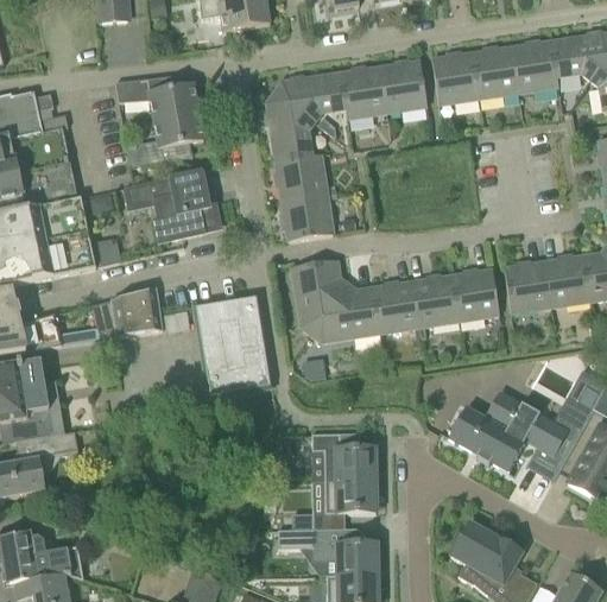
[(131,19),(128,0),(94,0),(95,14),(96,14),(96,20),(131,19)]
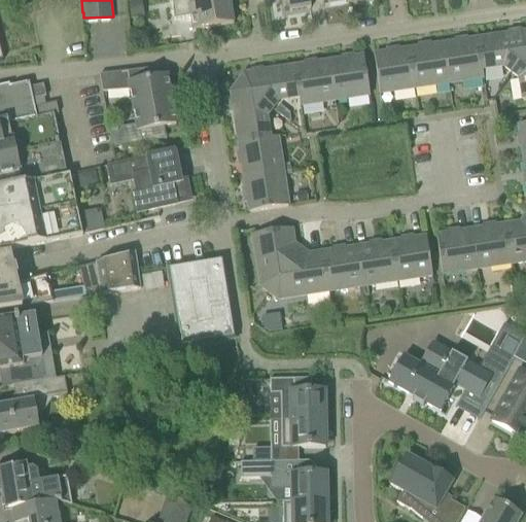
[(172,0),(175,14),(190,12),(194,27),(234,20),(231,0),(172,0)]
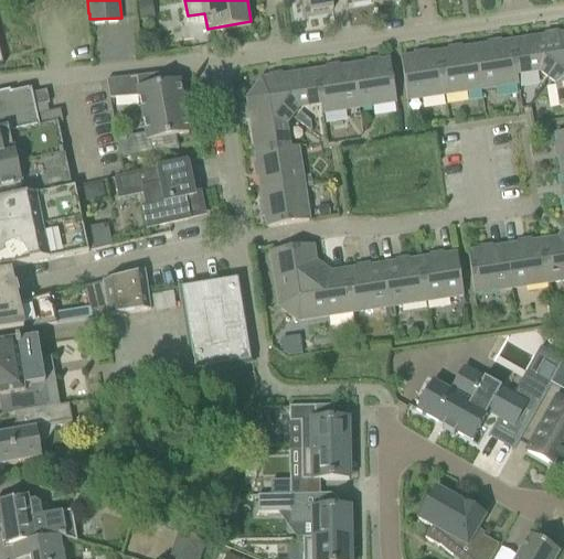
[(305,0),(306,9),(333,4),(332,0),(305,0)]
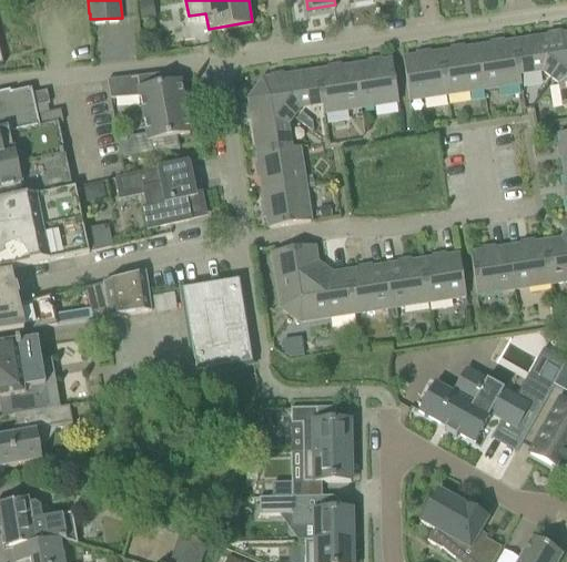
[(566,29),(515,38),(520,72),(544,68),(552,74),(566,53),(566,29)]
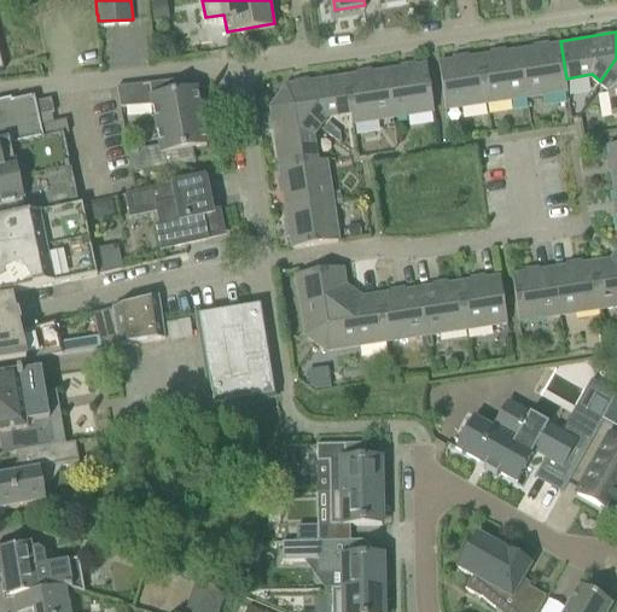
[(560,41),(521,47),(528,93),(568,87),(566,79),(560,41)]
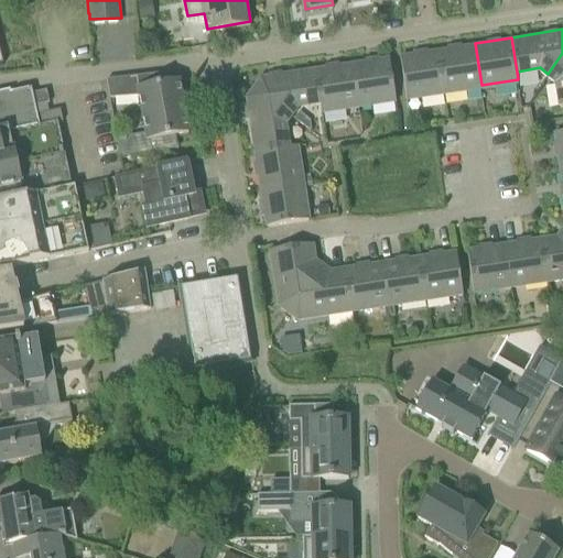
[(475,43),(437,48),(444,90),(482,85),(475,43)]
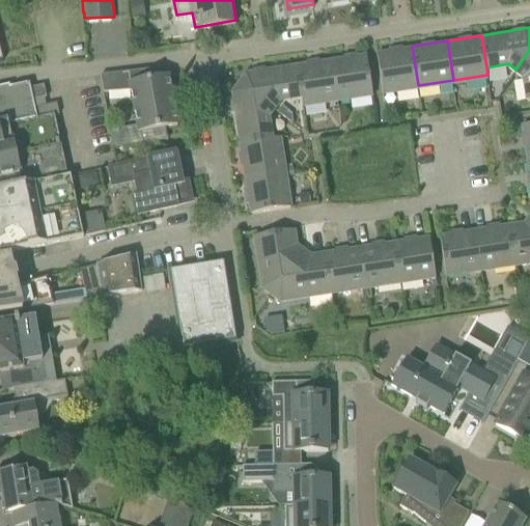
[(384,90),(418,85),(412,46),(378,51),(384,90)]
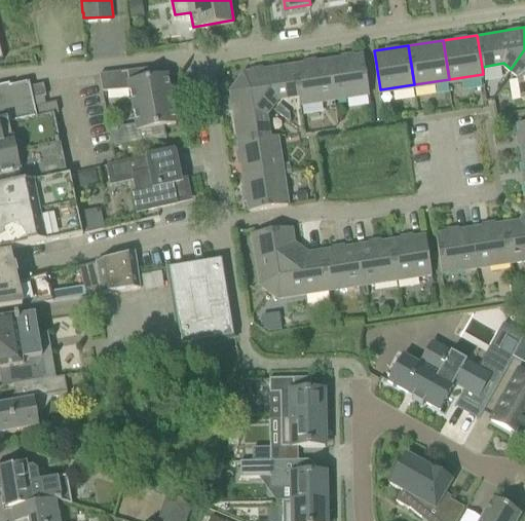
[(524,49),(511,69),(519,75),(522,97),(524,96),(524,49)]
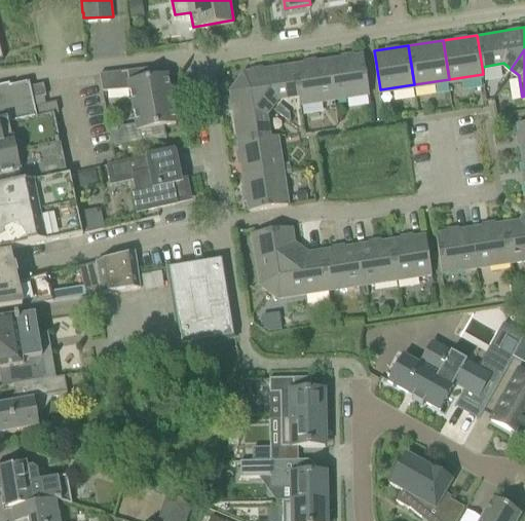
[(364,52),(327,58),(333,97),(370,91),(364,52)]
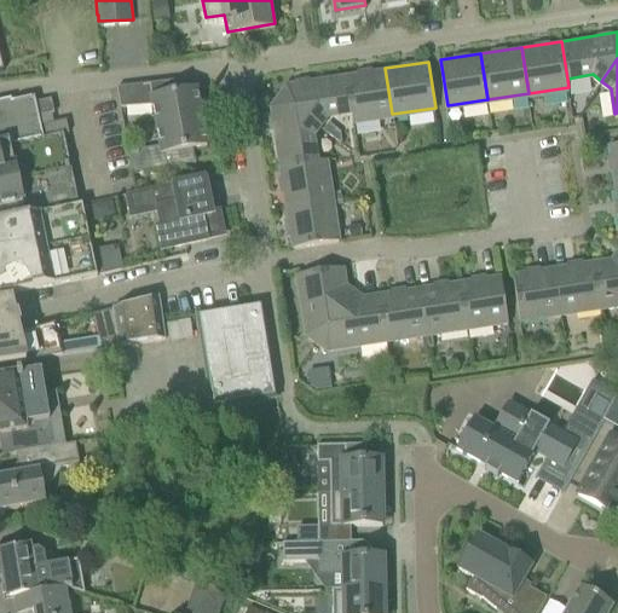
[(385,68),(346,74),(352,110),(353,120),(392,114),(385,68)]
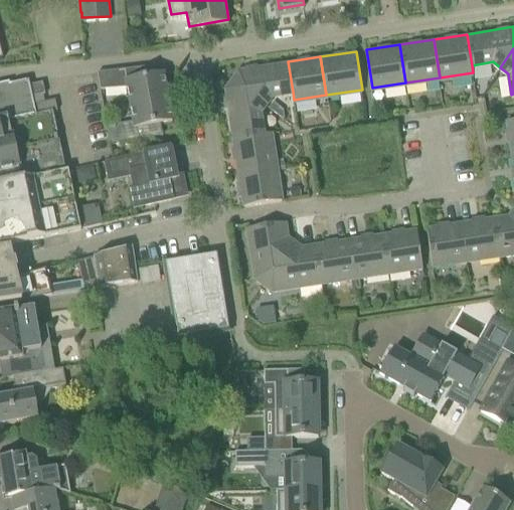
[(232,77),(267,103),(273,95),(293,92),(288,61),(238,68),(232,77)]
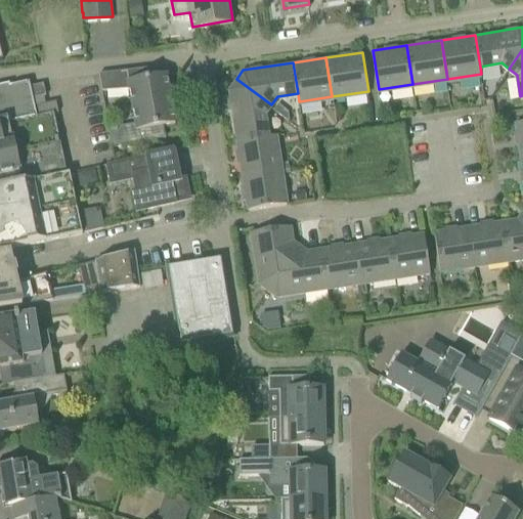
[(129,86),(132,103),(171,96),(170,86),(169,86),(167,72),(147,76),(145,66),(99,71),(102,88),(129,86)]
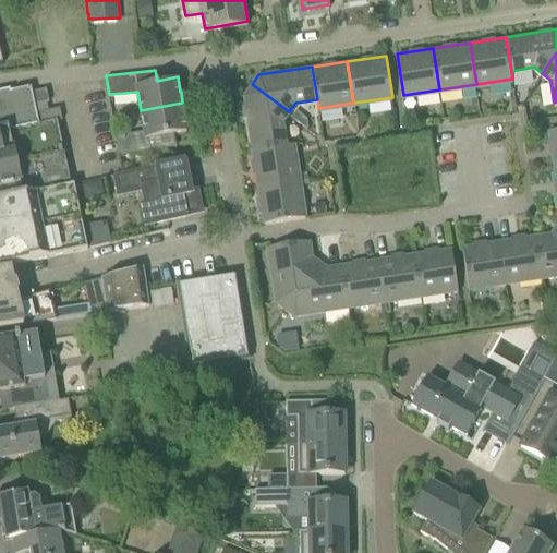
[(0,98),(33,92),(33,88),(32,83),(11,87),(10,85),(0,86),(0,98)]
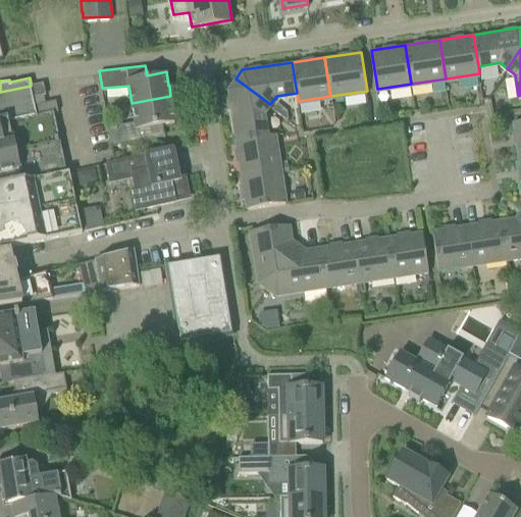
[(228,88),(237,138),(267,133),(264,112),(270,104),(236,79),(228,88)]
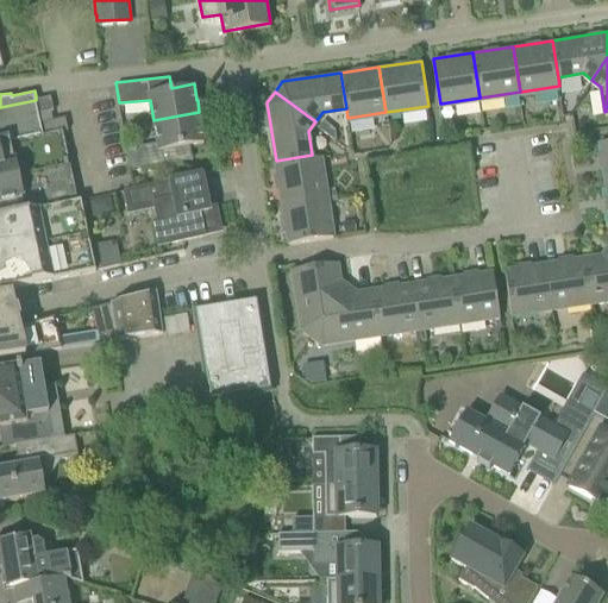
[(51,93),(36,96),(36,100),(38,110),(54,106),(51,93)]
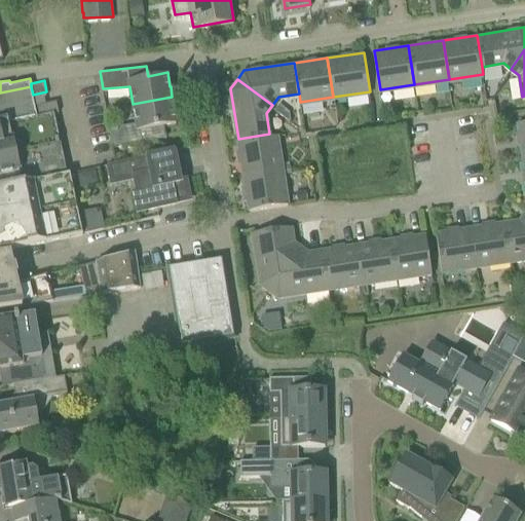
[(0,92),(0,121),(2,121),(9,119),(38,113),(35,103),(33,95),(31,86),(0,92)]
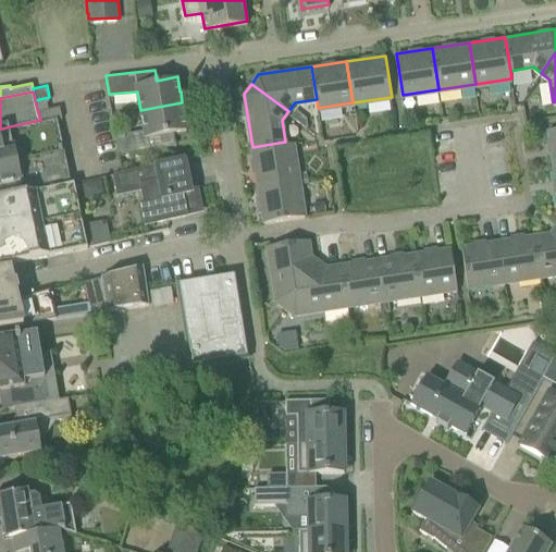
[(184,113),(182,102),(140,110),(144,127),(116,133),(120,154),(168,144),(165,132),(186,127),(184,113)]
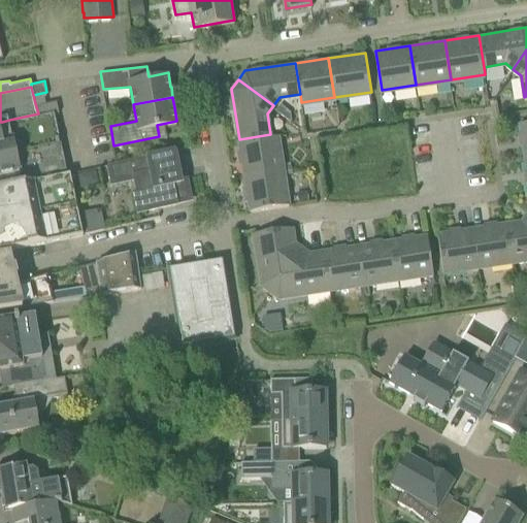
[(57,98),(35,103),(38,113),(55,110),(60,109),(57,98)]
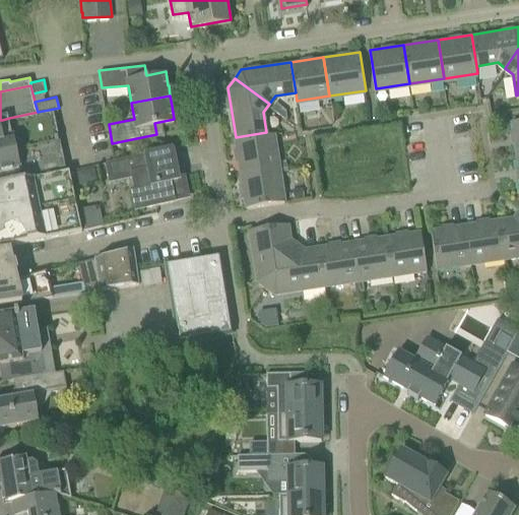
[(276,100),(271,106),(287,118),(286,108),(276,100)]
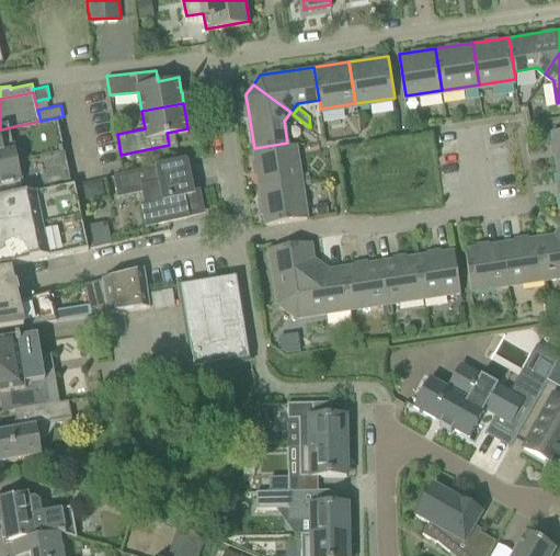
[(10,127),(2,129),(8,157),(0,158),(0,196),(72,181),(58,117),(41,121),(10,127)]
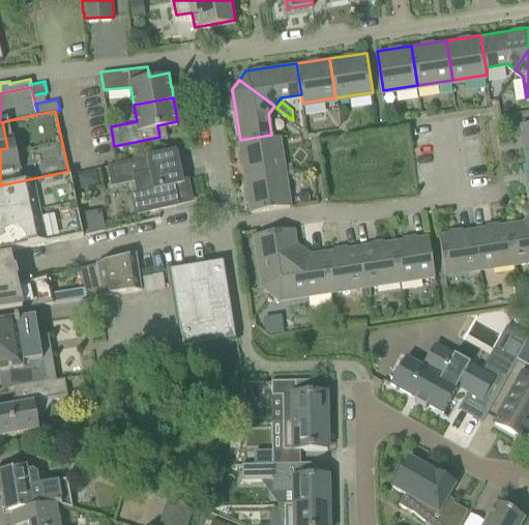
[(240,140),(245,175),(285,169),(280,134),(271,135),(240,140)]
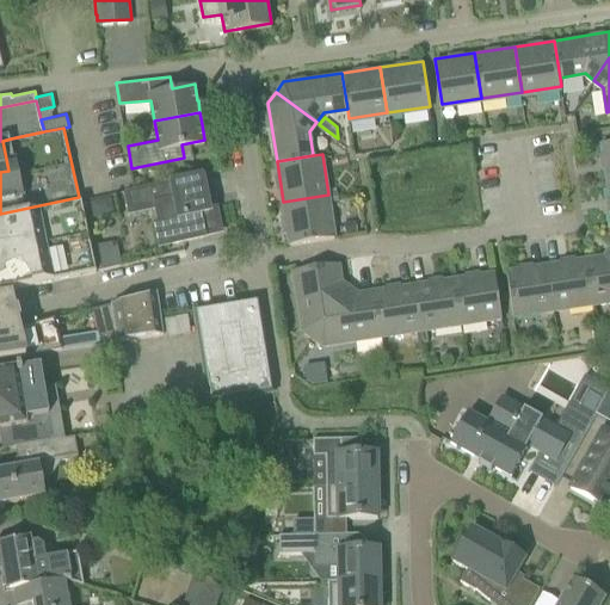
[(203,171),(174,177),(124,189),(125,190),(127,190),(130,205),(134,204),(135,208),(159,202),(162,221),(168,220),(173,239),(204,233),(204,230),(216,228),(215,224),(220,223),(215,201),(208,202),(202,173),(203,173),(203,171)]
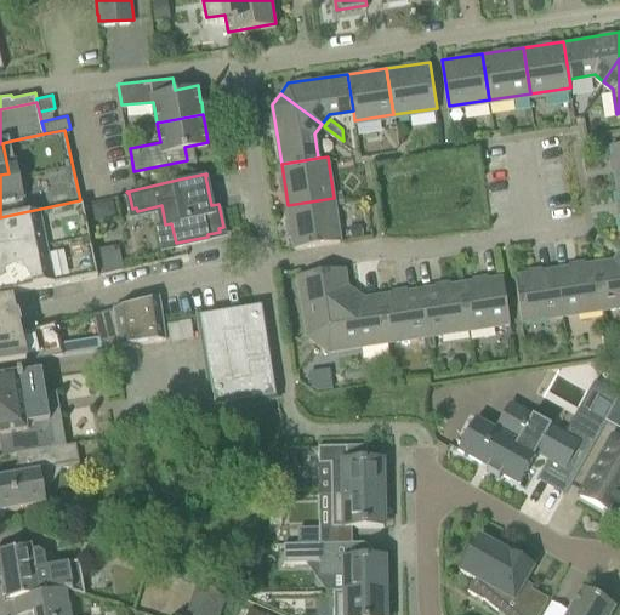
[(288,205),(294,245),(340,239),(334,198),(288,205)]
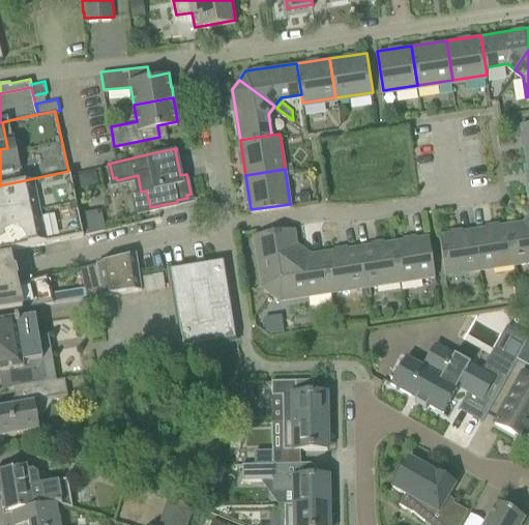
[(0,250),(10,249),(13,248),(13,246),(45,240),(52,239),(76,234),(84,232),(70,171),(68,171),(0,185),(0,250)]
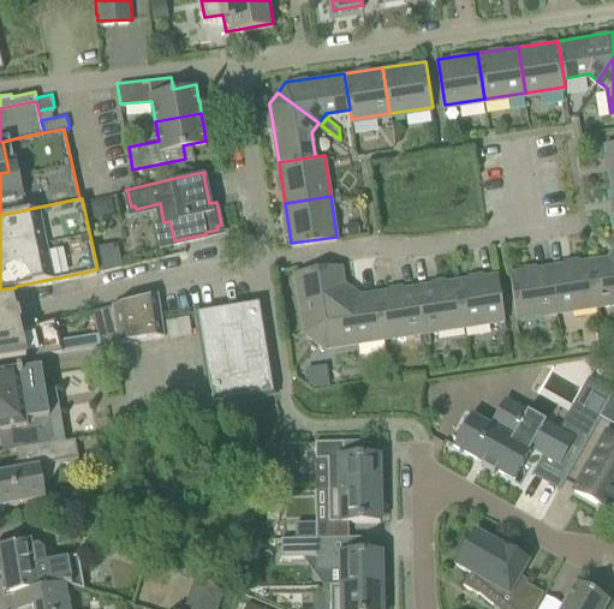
[(357,219),(346,221),(349,233),(359,231),(357,219)]
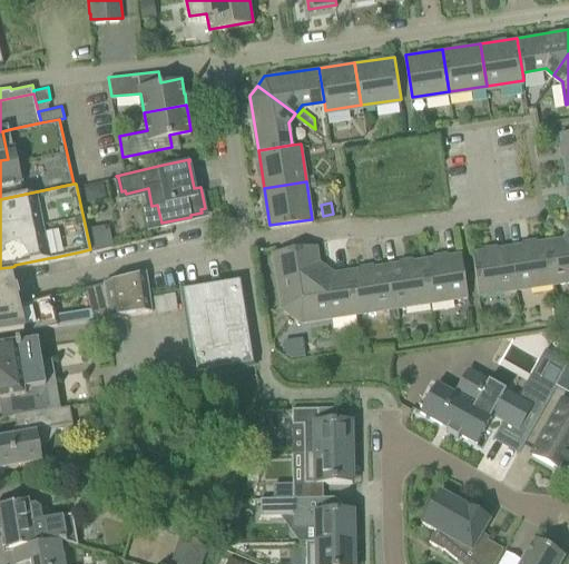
[(104,224),(89,227),(95,248),(113,245),(109,228),(105,229),(104,224)]
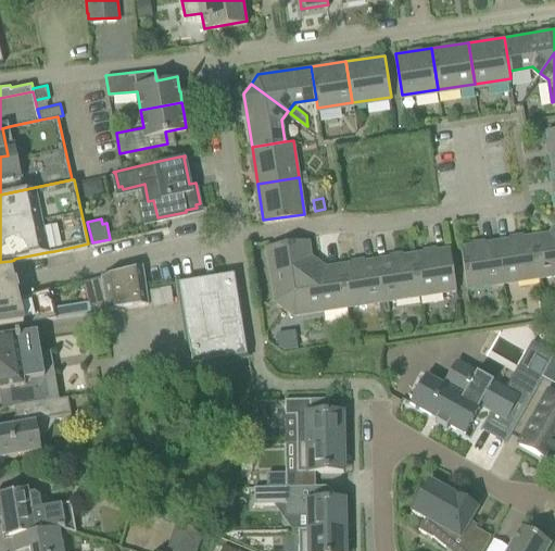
[(554,234),(550,230),(534,234),(540,275),(554,272),(554,234)]
